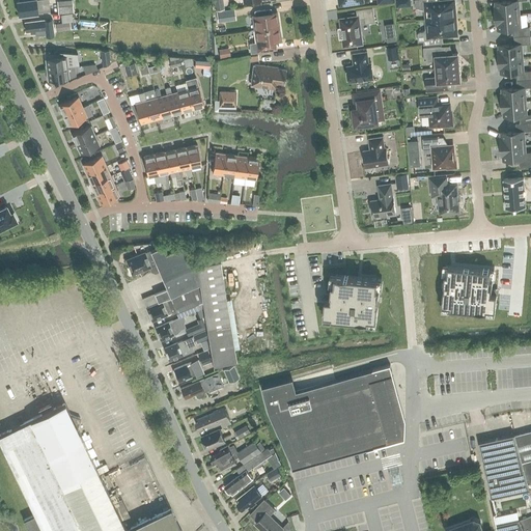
[(19,0),(19,1),(17,1),(19,16),(37,14),(37,12),(50,11),(48,0),(38,0),(36,0),(35,0),(19,0)]
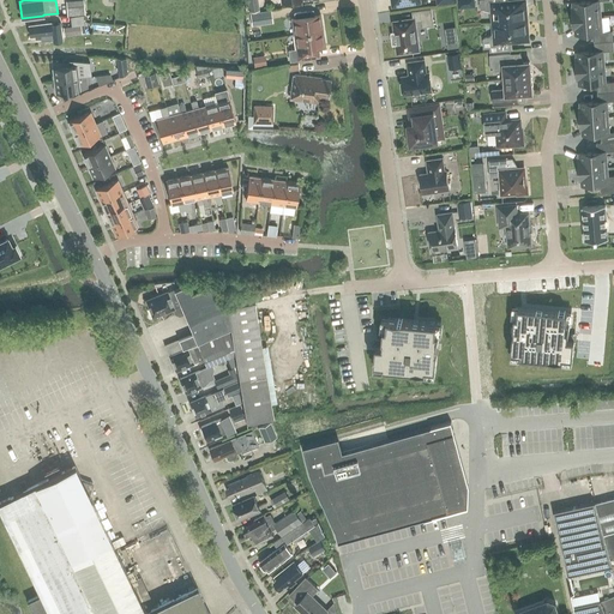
[(85,14),(83,0),(78,0),(66,1),(67,17),(83,14),(85,14)]
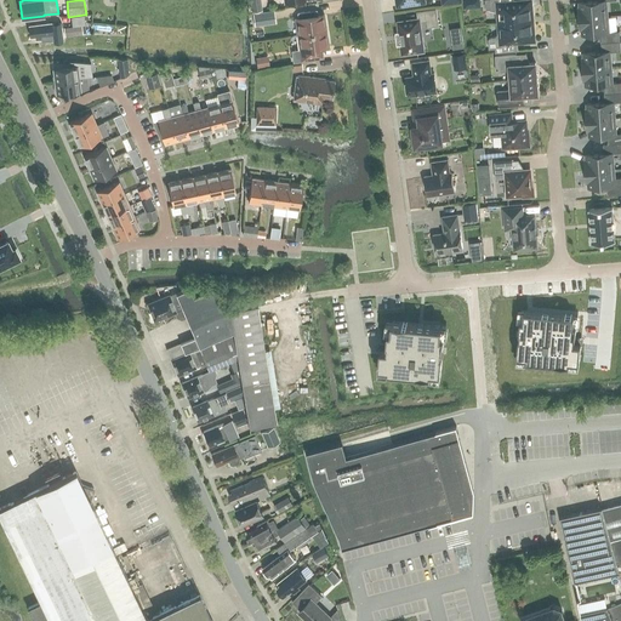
[(263,11),(261,0),(250,0),(252,12),(263,11)]
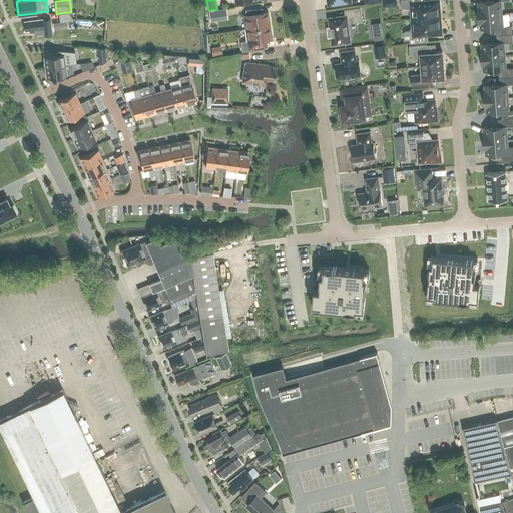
[(412,10),(413,19),(437,17),(436,10),(439,9),(438,1),(425,2),(424,0),(400,0),(401,7),(412,10)]
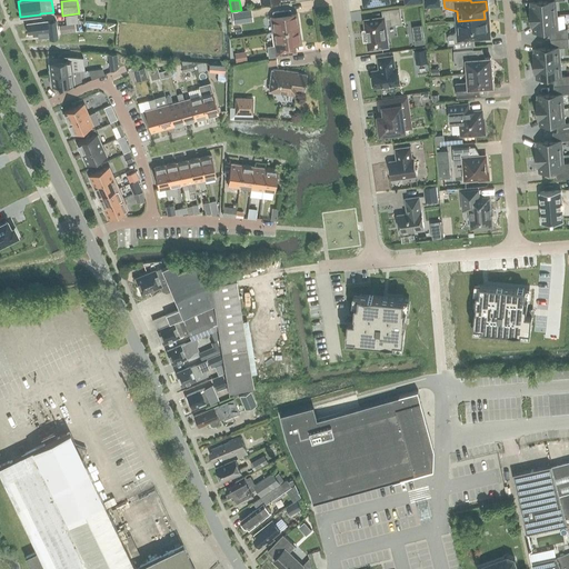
[(531,18),(557,16),(555,1),(565,0),(547,0),(548,1),(531,2),(532,8),(530,8),(531,18)]
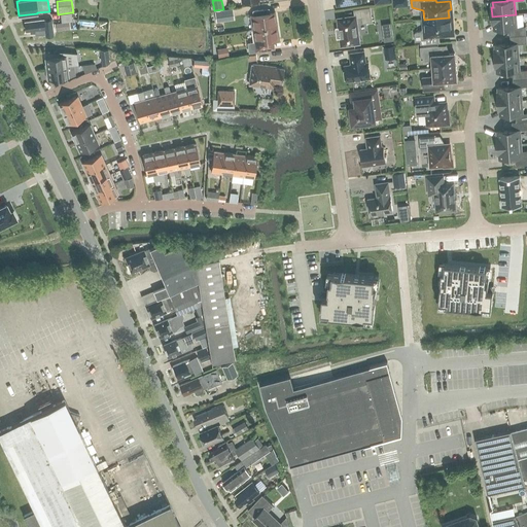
[(370,8),(354,10),(354,16),(338,20),(342,45),(360,43),(359,36),(358,36),(356,24),(372,22),(370,8)]
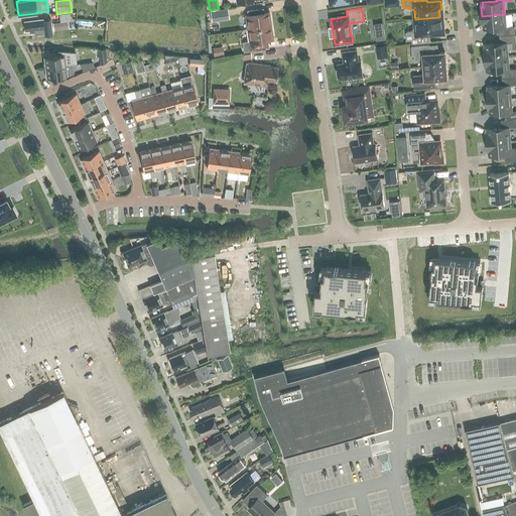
[(211,11),(212,22),(229,19),(228,9),(211,11)]
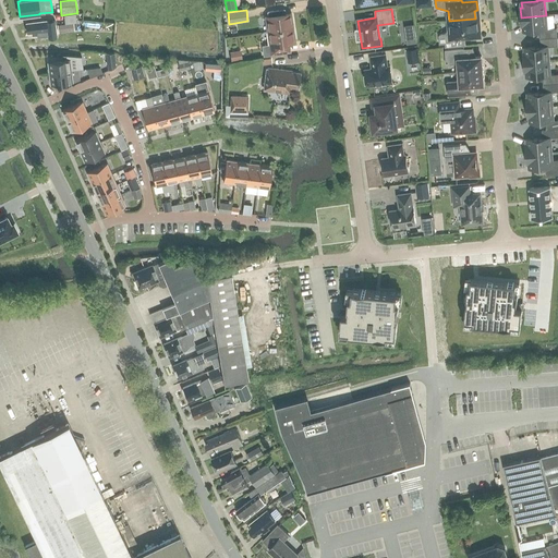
[(270,32),(293,28),(291,13),(284,14),(284,10),(267,12),(270,32)]
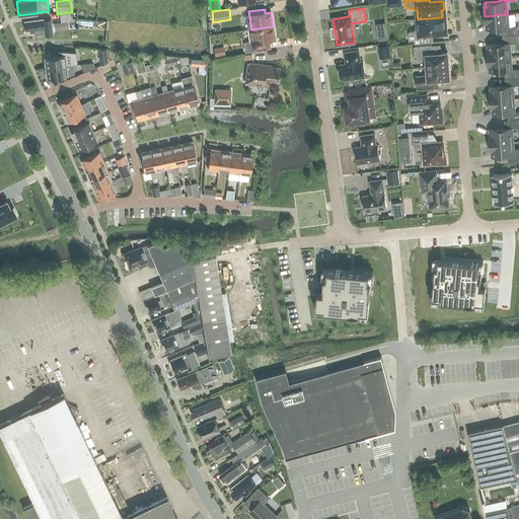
[(60,22),(54,23),(55,31),(69,29),(68,21),(72,21),(71,13),(70,13),(70,12),(60,14),(60,18),(60,22)]
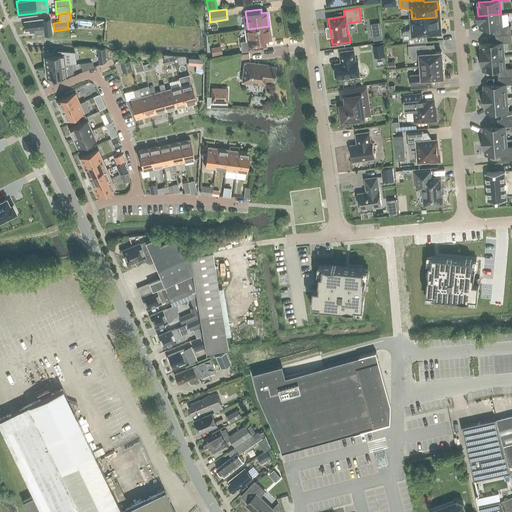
[(495,28),(496,35),(511,34),(511,26),(502,27),(501,14),(478,16),(478,24),(480,24),(480,29),(495,28)]
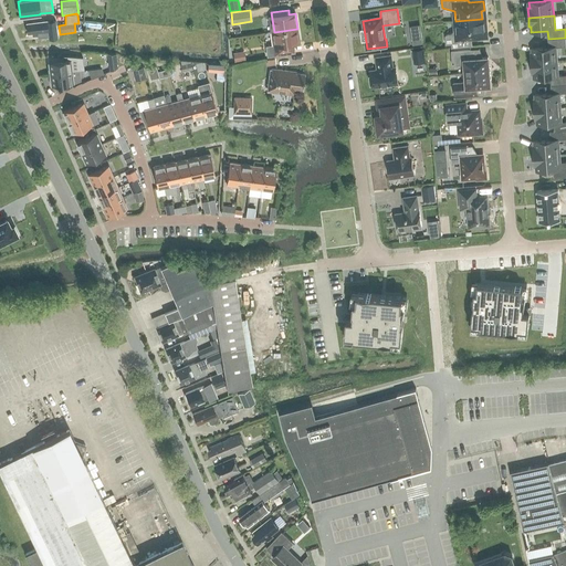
[(482,19),(456,21),(456,31),(444,37),(446,44),(451,44),(452,48),(472,46),(472,38),(486,37),(485,27),(483,28),(482,19)]
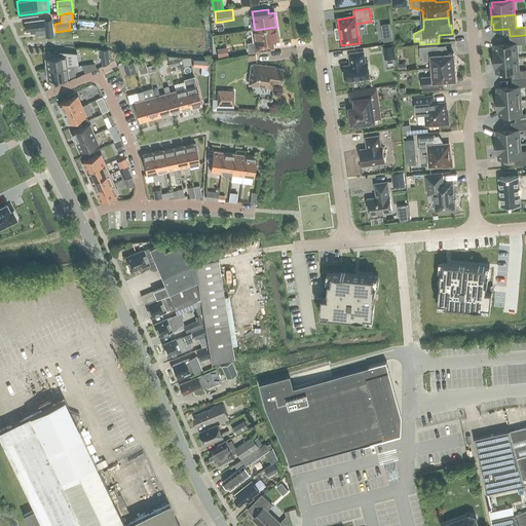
[(31,34),(44,32),(44,28),(52,27),(51,20),(43,21),(26,23),(27,31),(31,31),(31,34)]
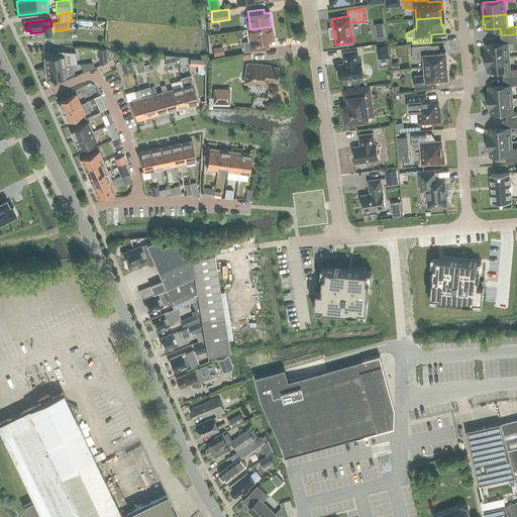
[(274,39),(272,26),(250,29),(252,41),(243,43),(244,52),(269,48),(268,40),(274,39)]
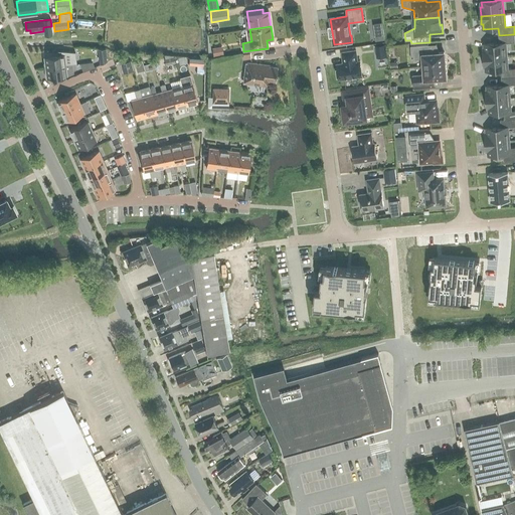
[(507,56),(506,43),(514,41),(514,37),(514,34),(499,35),(499,43),(485,44),(485,48),(483,48),(484,57),(507,56)]
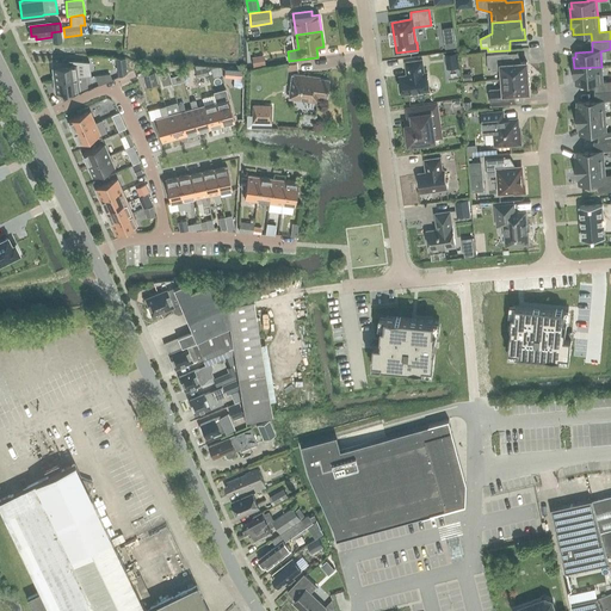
[(457,53),(445,54),(446,69),(458,67),(457,53)]
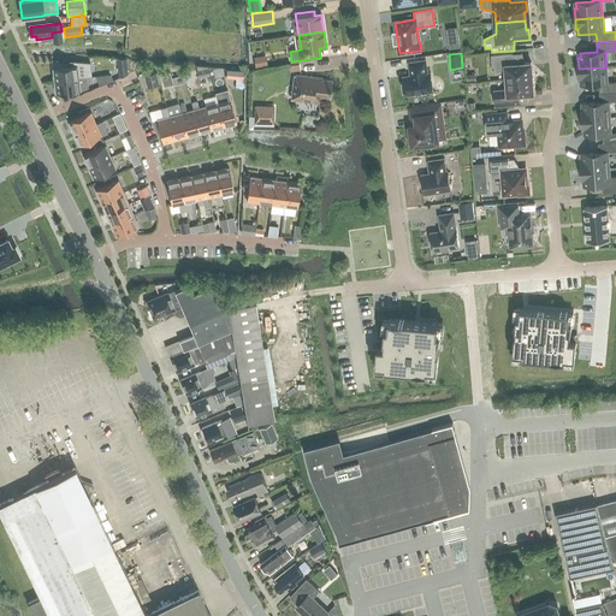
[(533,78),(532,63),(514,64),(513,54),(491,57),(492,71),(505,71),(507,81),(533,78)]
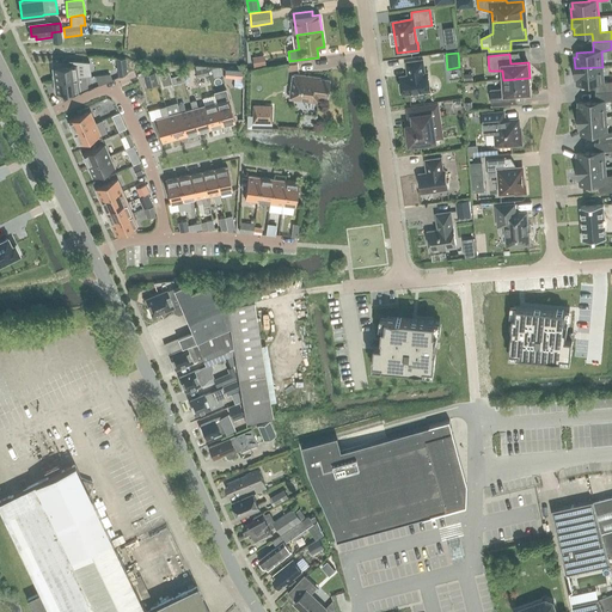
[(424,73),(423,60),(407,62),(408,75),(401,77),(403,95),(430,91),(428,73),(424,73)]
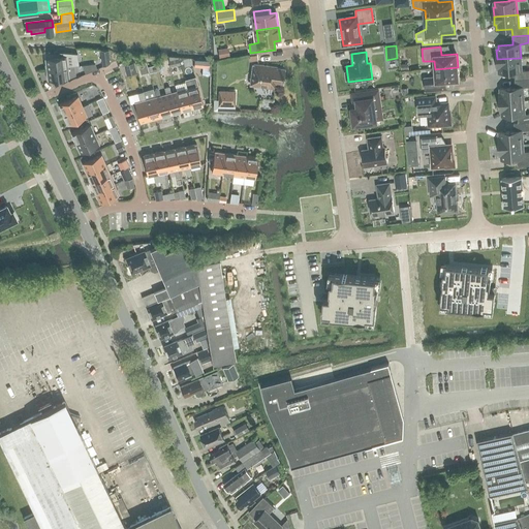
[(60,54),(63,54),(63,57),(45,59),(47,70),(67,67),(79,66),(78,55),(79,55),(79,54),(60,53),(60,54)]
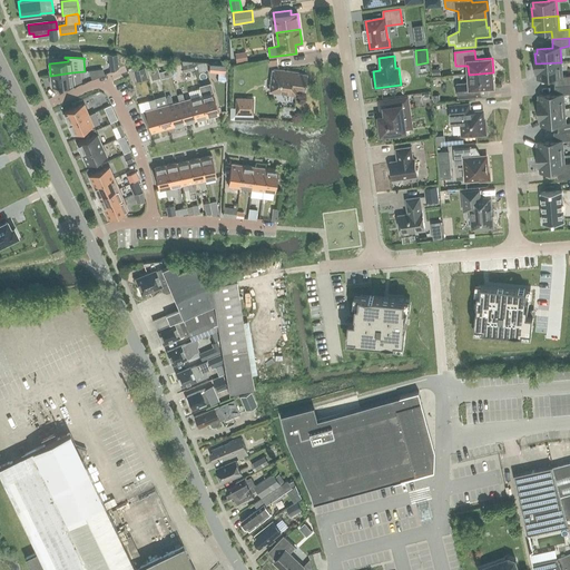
[(192,61),(182,60),(183,65),(182,65),(184,71),(194,69),(192,61)]
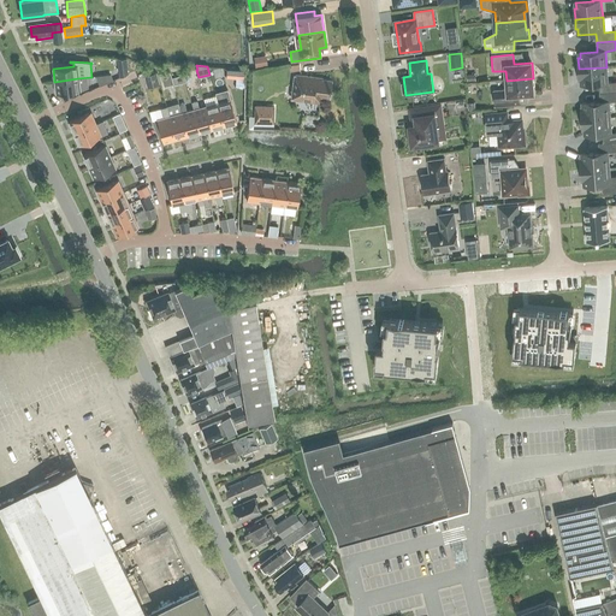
[(126,67),(118,67),(119,78),(128,75),(126,67)]
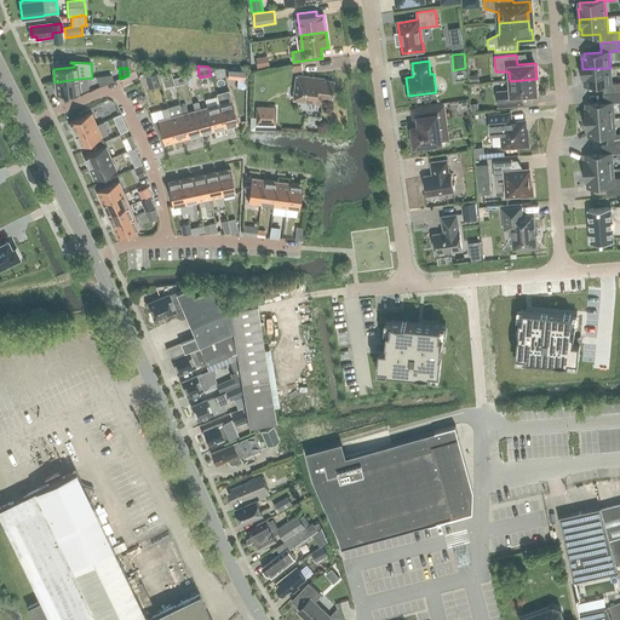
[(610,68),(583,69),(583,80),(585,80),(585,85),(603,85),(603,93),(619,92),(619,82),(610,84),(610,68)]
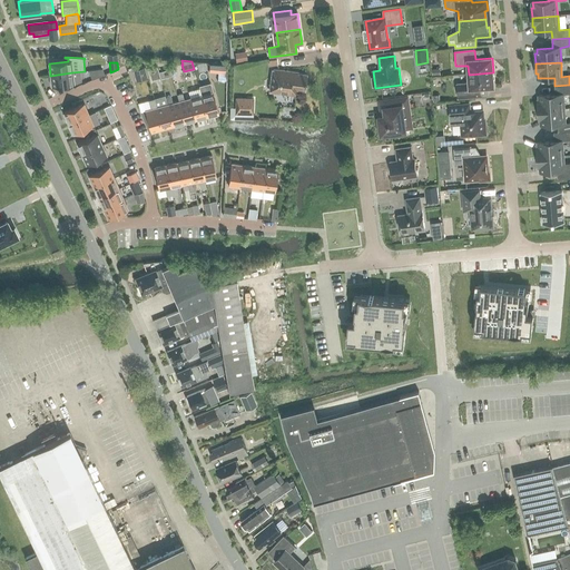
[(212,71),(220,71),(220,79),(228,80),(229,64),(212,64),(212,71)]
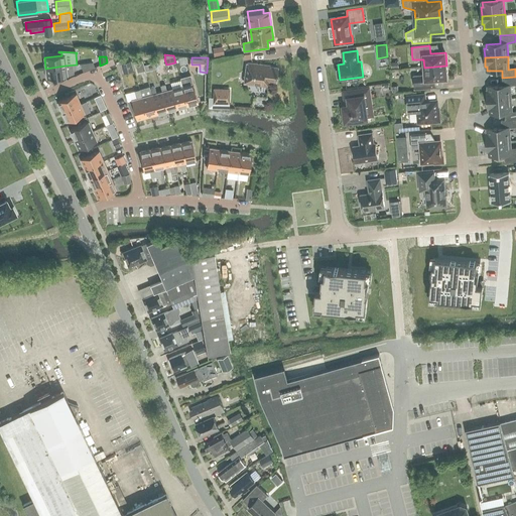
[(126,70),(127,73),(134,71),(131,61),(121,63),(123,71),(126,70)]
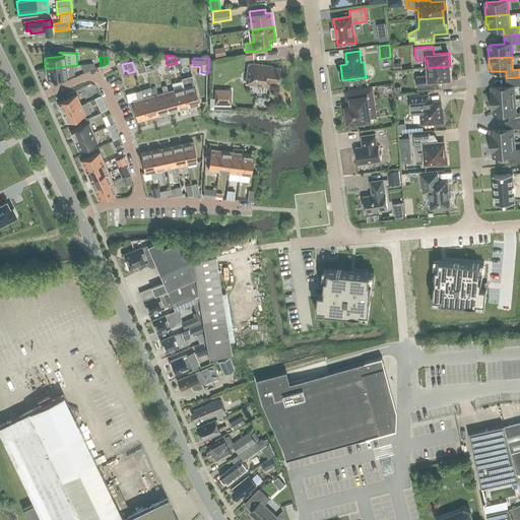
[(277,82),(279,68),(271,67),(271,66),(249,63),(246,84),(270,87),(270,81),(277,82)]
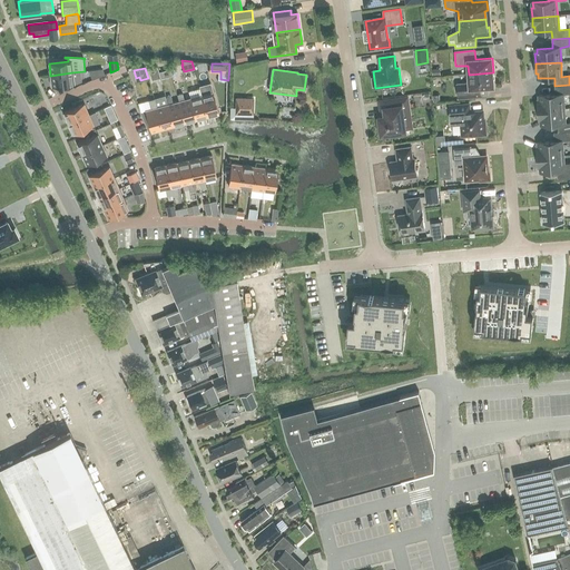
[(79,71),(72,72),(50,76),(51,87),(75,85),(81,82),(79,71)]
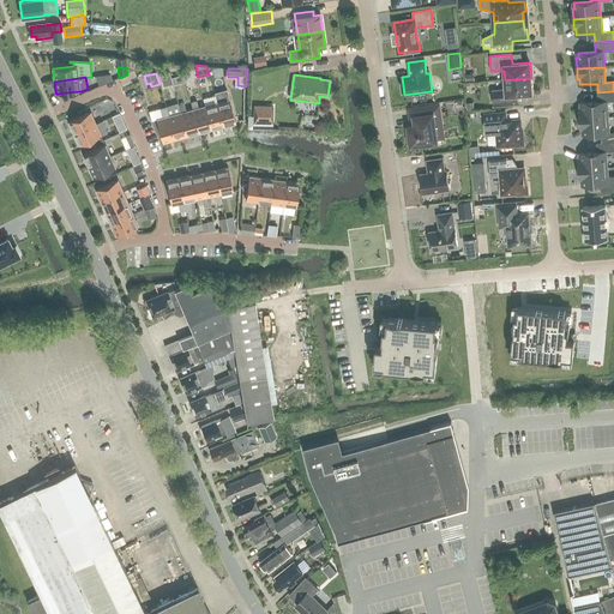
[(505,80),(506,90),(493,90),(494,106),(516,104),(519,104),(518,95),(533,94),(531,78),(505,80)]
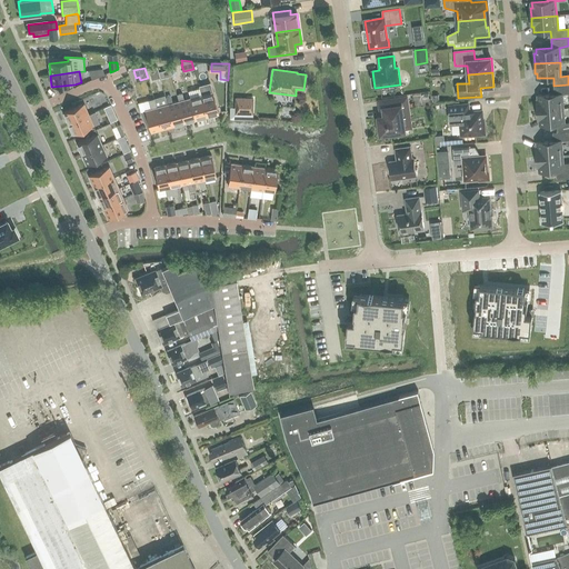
[(201,96),(207,117),(219,113),(210,83),(199,87),(201,96)]
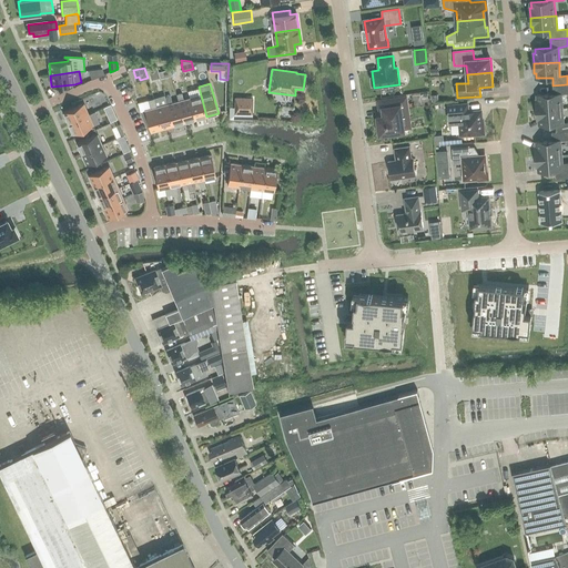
[(536,101),(537,110),(561,109),(561,94),(567,93),(567,84),(553,85),(554,94),(537,95),(537,101),(536,101)]
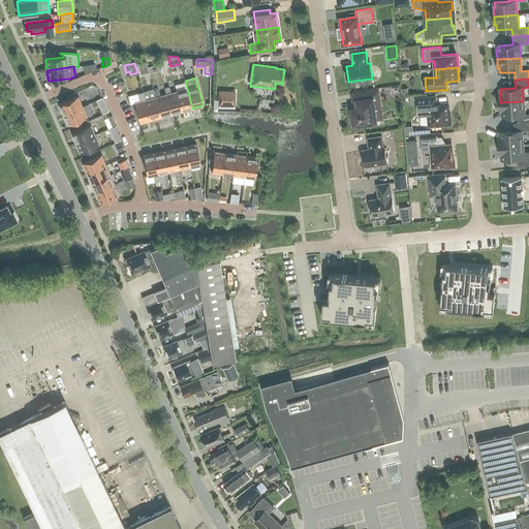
[(177,91),(182,112),(192,109),(187,89),(181,90),(179,84),(175,86),(177,91)]
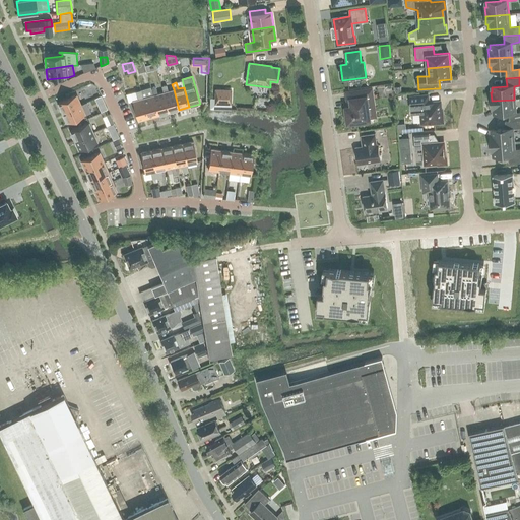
[(151,89),(152,95),(158,115),(169,113),(164,92),(157,94),(156,88),(151,89)]
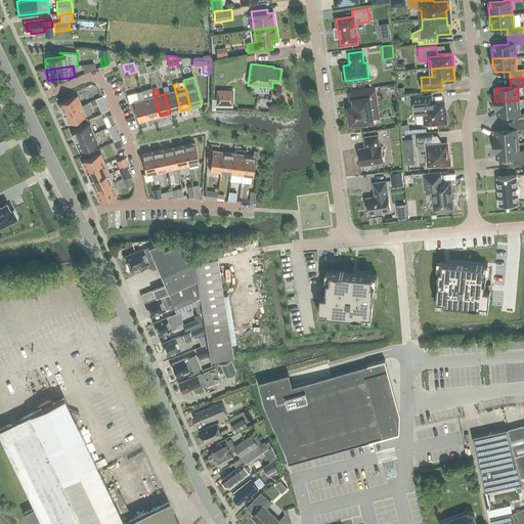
[(175,90),(165,93),(170,114),(180,111),(175,90)]
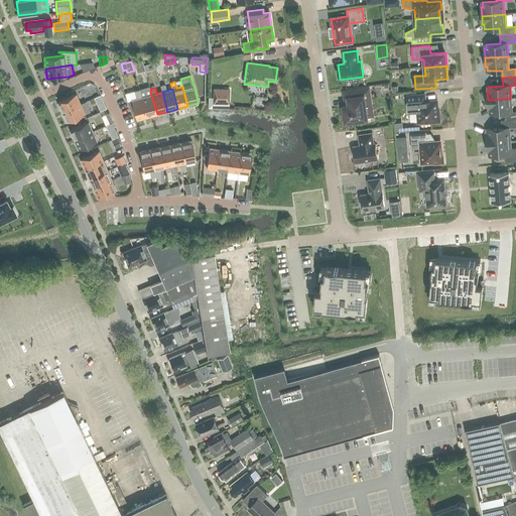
[(344,107),(344,110),(343,112),(343,117),(345,118),(346,121),(356,120),(356,123),(365,122),(365,119),(374,117),(373,107),(371,107),(368,89),(346,92),(348,106),(344,107)]
